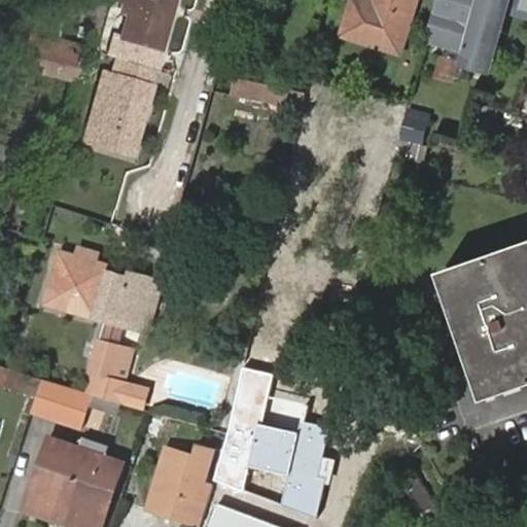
[(164,47),(176,0),(111,0),(111,1),(134,7),(126,37),(114,34),(108,57),(128,62),(132,63),(154,69),(160,46),(164,47)]
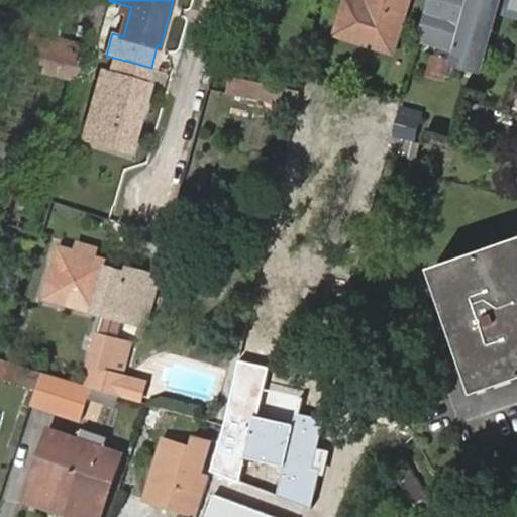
[(357,28),(352,45),(395,57),(411,0),(371,0),(371,1),(376,3),(374,11),(369,10),(363,8),(357,28)]
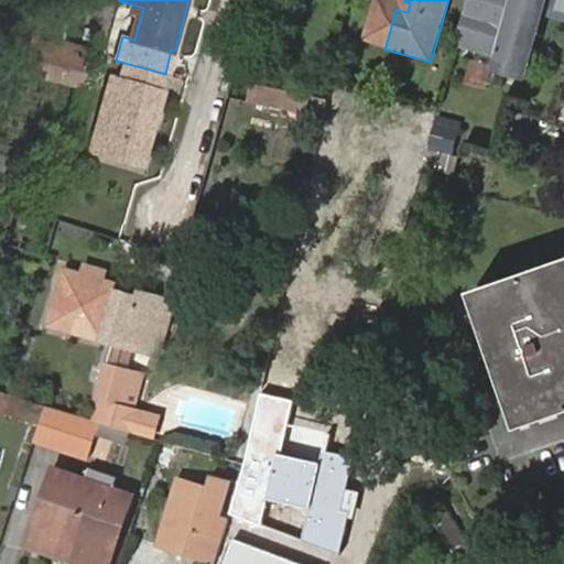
[(472,17),(465,39),(483,44),(484,40),(490,42),(494,26),(488,25),(489,21),(534,34),(543,0),(469,0),(466,14),(472,17)]
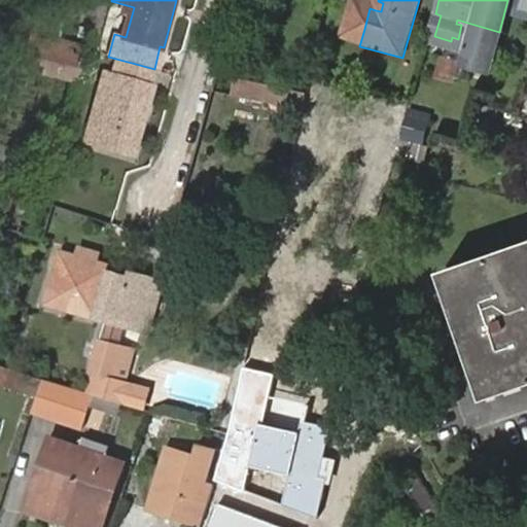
[(342,41),(359,46),(364,29),(370,8),(352,3),(342,41)]
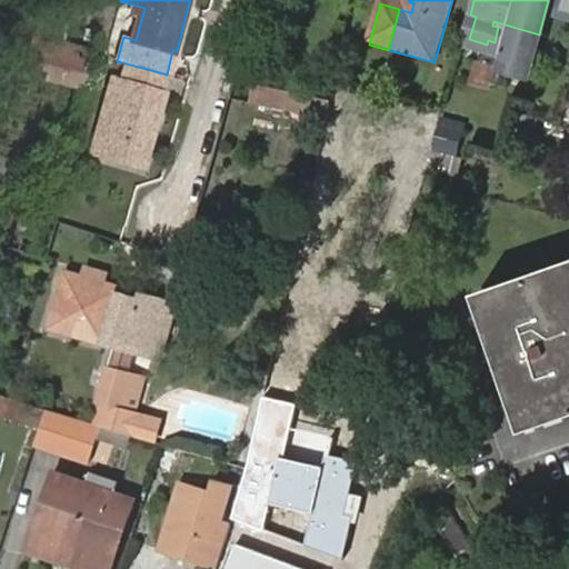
[(462,37),(469,39),(476,17),(470,15),(462,37)]
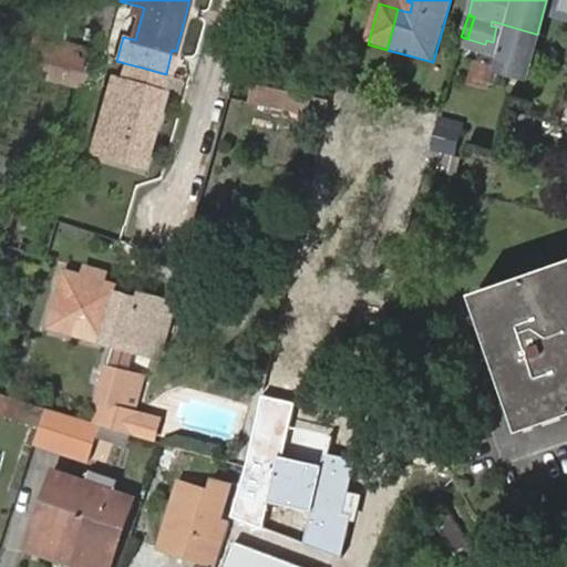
[(52,79),(59,43),(38,37),(28,71),(52,79)]
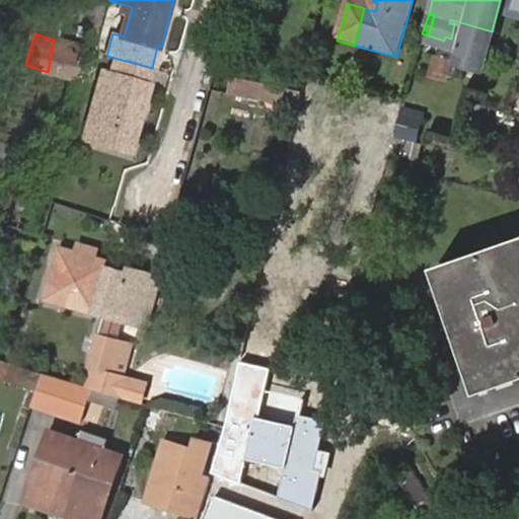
[(82,48),(54,40),(48,72),(74,79),(82,48)]
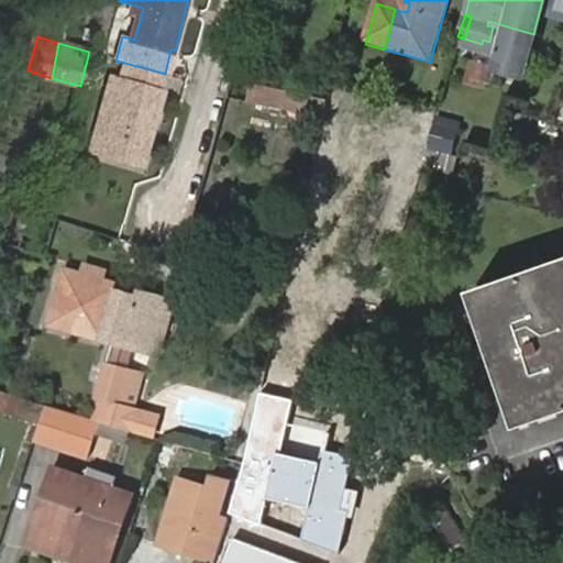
[(468,57),(465,84),(488,87),(492,59),(468,57)]
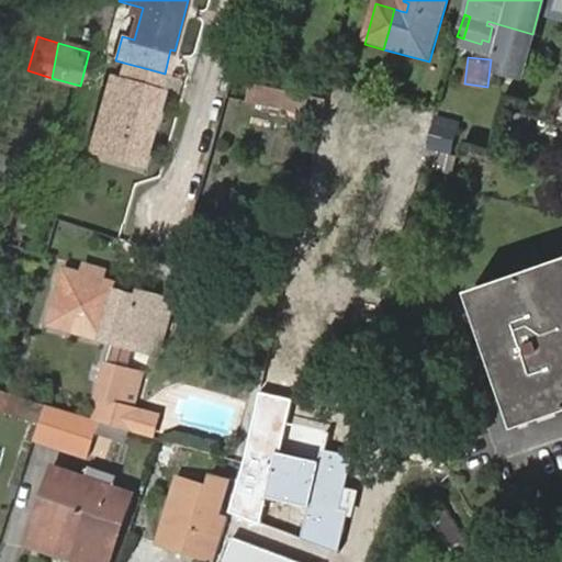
[(159,90),(165,74),(141,67),(136,66),(131,83),(119,80),(98,152),(136,164),(143,135),(152,138),(164,92),(159,90)]
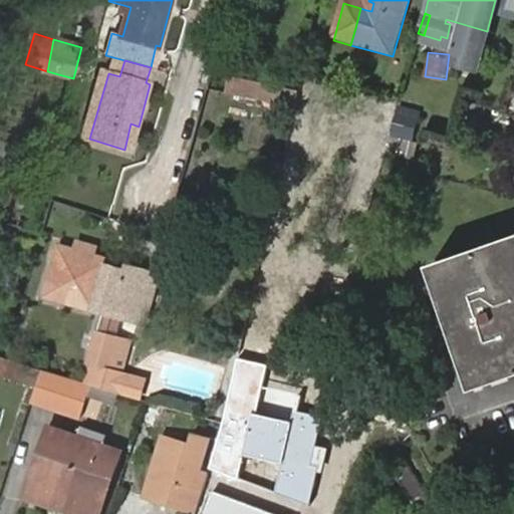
[(294,105),(298,88),(229,74),(226,90),(294,105)]
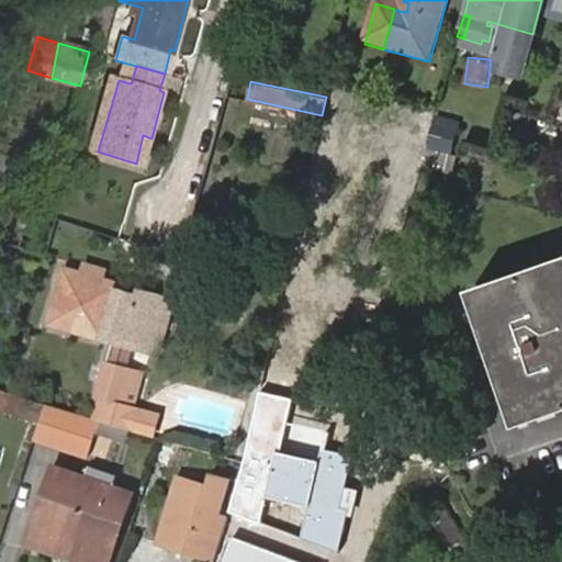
[(143,135),(136,164),(144,166),(152,138),(143,135)]
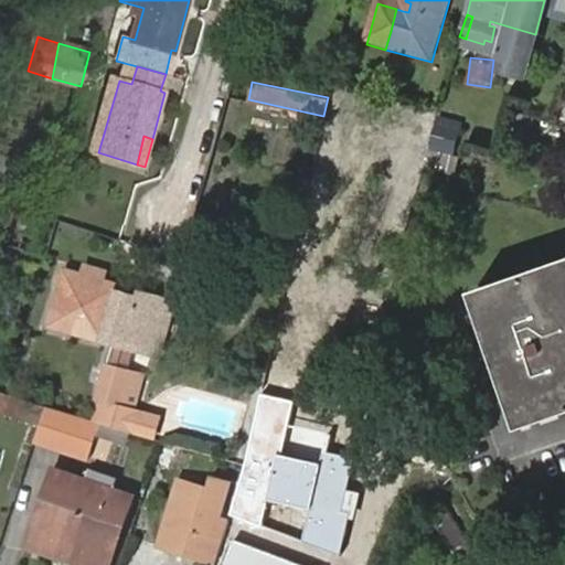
[(106,279),(108,272),(87,266),(85,274),(106,279)]
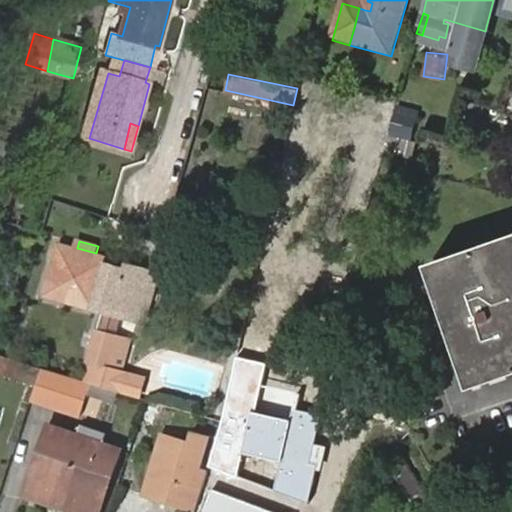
[(146,321),(160,273),(131,264),(130,268),(105,261),(107,257),(96,253),(77,248),(62,244),(47,292),(146,321)]
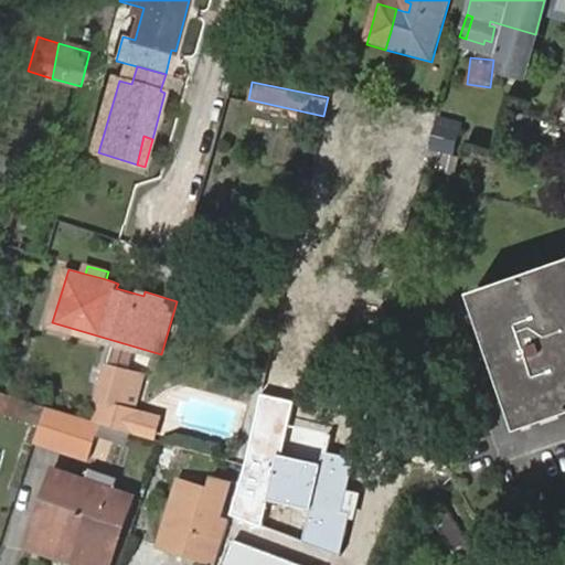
[(564,270),(532,283),(529,277),(522,279),(524,285),(479,301),(523,422),(564,406),(564,270)]
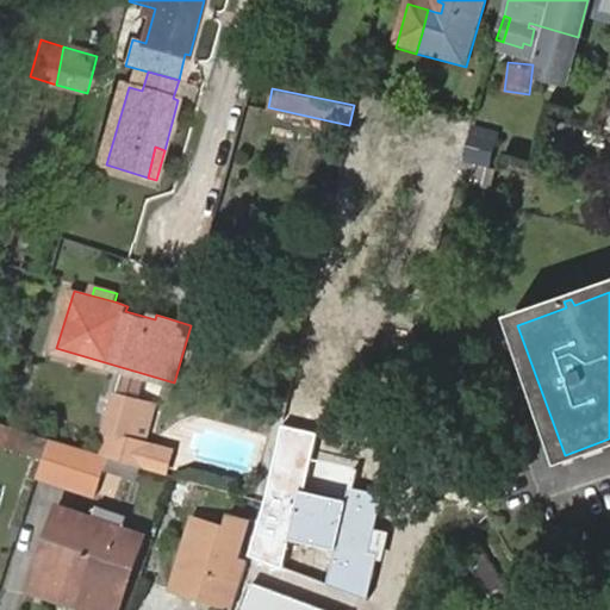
[(105,429),(131,437),(143,441),(153,408),(142,405),(143,400),(117,392),(105,429)]
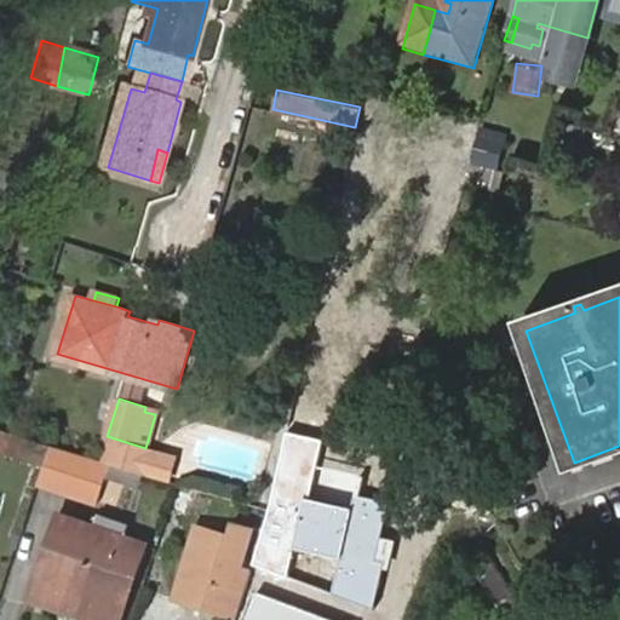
[(0,426),(0,451),(35,459),(40,436),(0,426)]
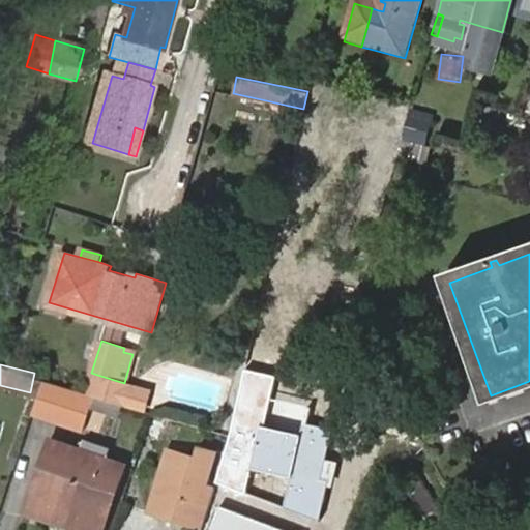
[(276,375),(243,366),(214,484),(246,492),(253,466),(293,476),(285,508),(319,517),(340,432),(303,422),(301,435),(264,425),(276,375)]
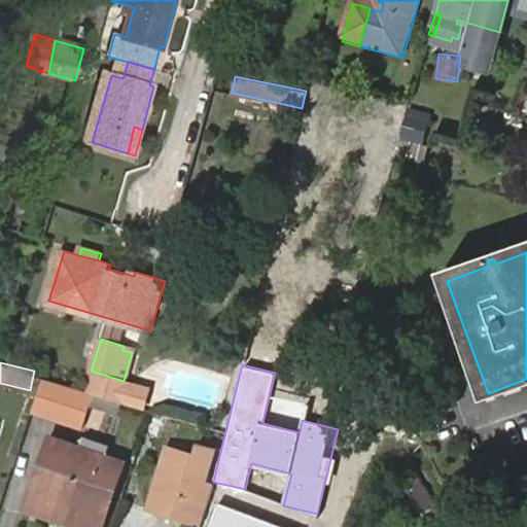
[(113,378),(107,397),(118,399),(128,402),(133,384),(124,381),(113,378)]
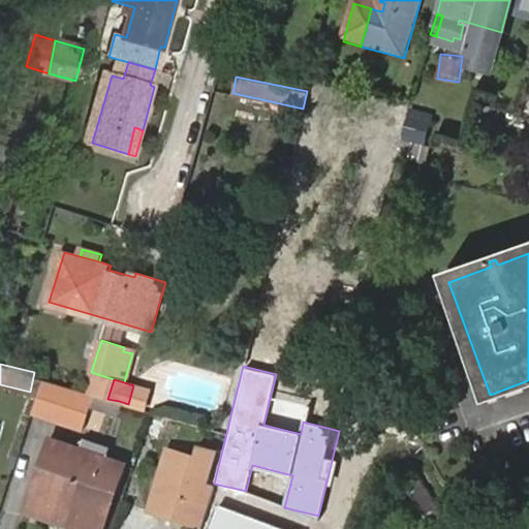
[(107,399),(44,381),(34,411),(107,434),(119,401),(107,399)]
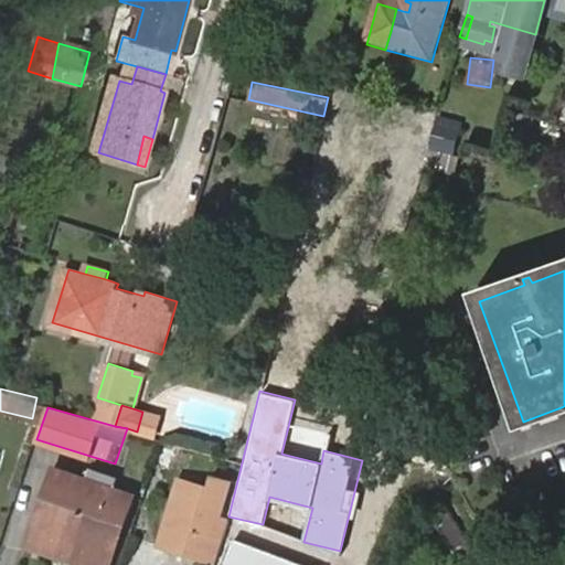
[(54,473),(30,547),(81,564),(112,564),(132,498),(116,492),(119,481),(89,471),(87,483),(54,473)]
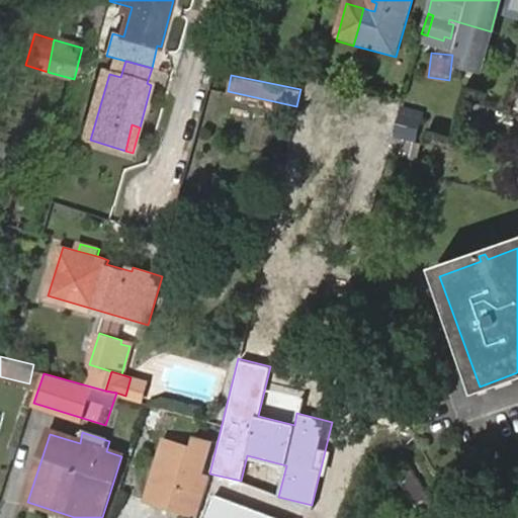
[(164,442),(158,462),(201,475),(210,443),(193,437),(189,450),(164,442)]
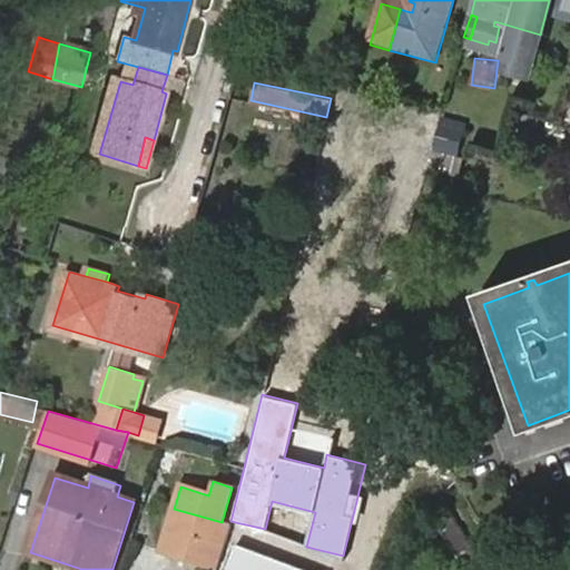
[(219,568),(233,526),(222,522),(174,509),(161,549),(219,568)]
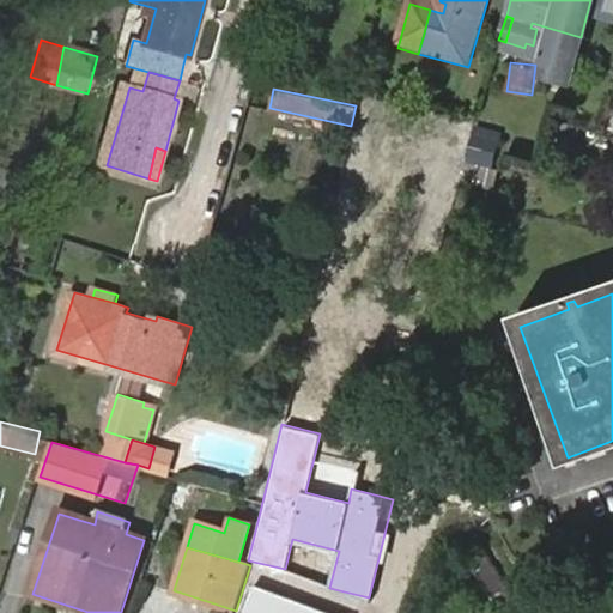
[(327,612),(254,586),(243,612),(327,612)]
